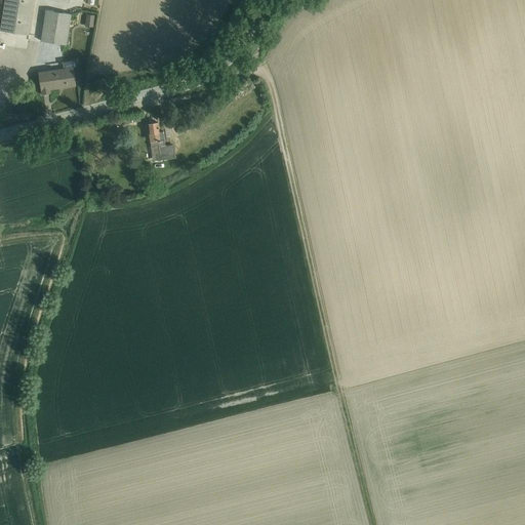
[(4,0),(0,31),(30,35),(35,0),(4,0)]
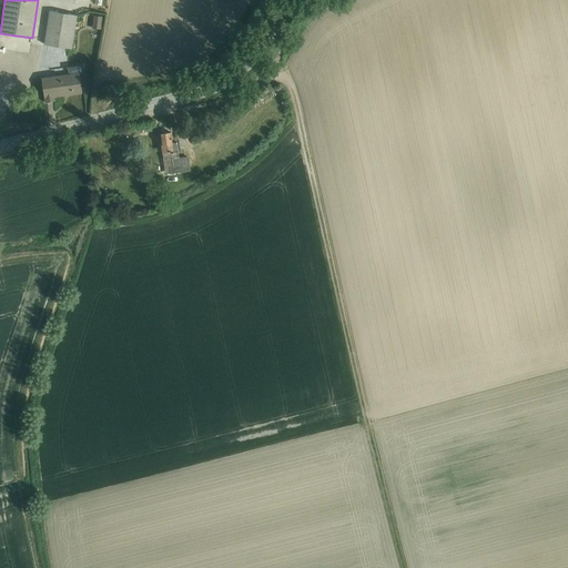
[(50,11),(44,44),(72,49),(78,16),(50,11)]
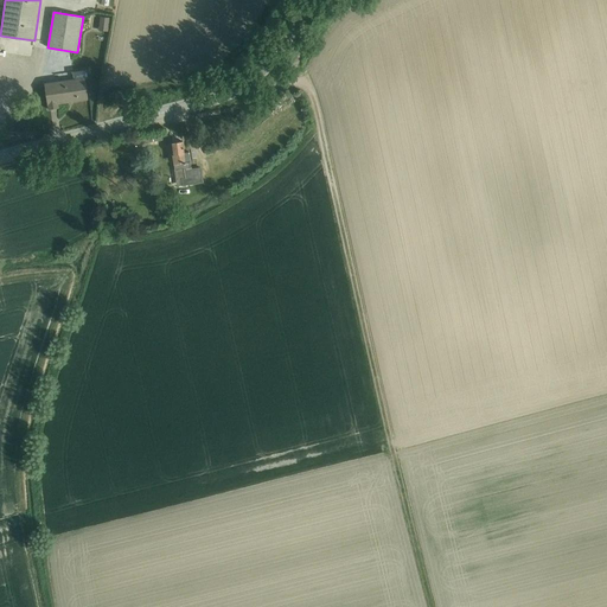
[(101,17),(100,30),(108,31),(109,18),(101,17)]
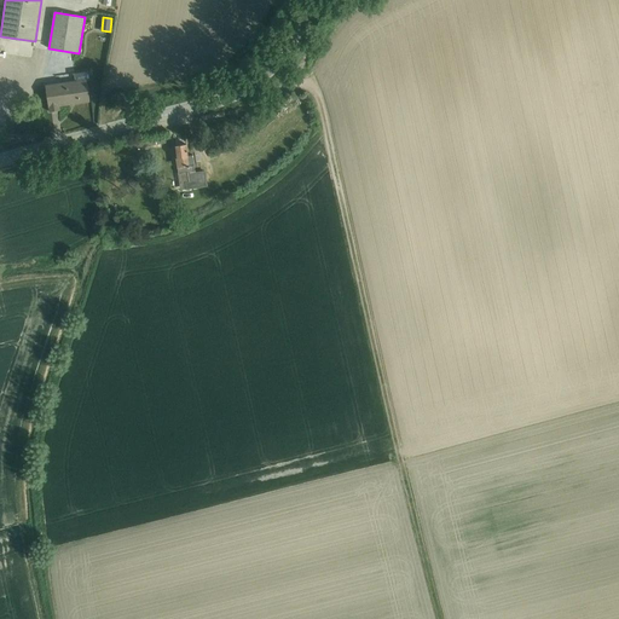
[(75,79),(45,84),(50,111),(61,110),(59,105),(90,102),(87,79),(92,79),(91,70),(75,73),(75,79)]
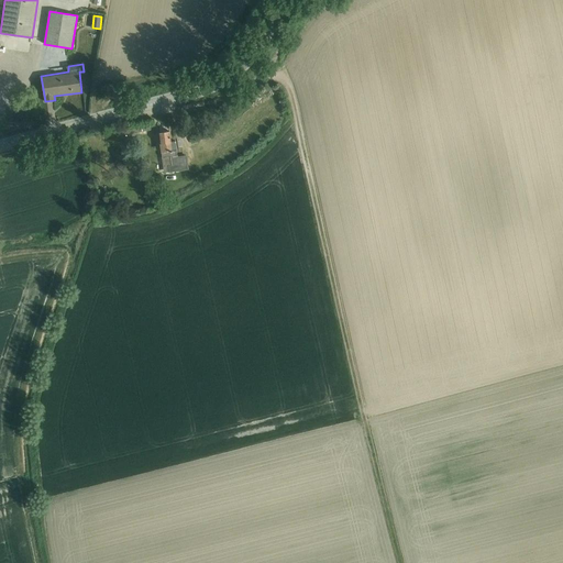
[(31,99),(21,102),(23,110),(23,113),(33,110),(31,99)]
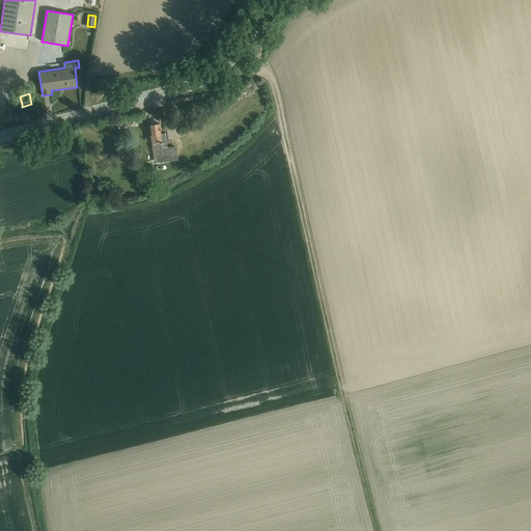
[(211,111),(202,116),(205,121),(214,116),(211,111)]
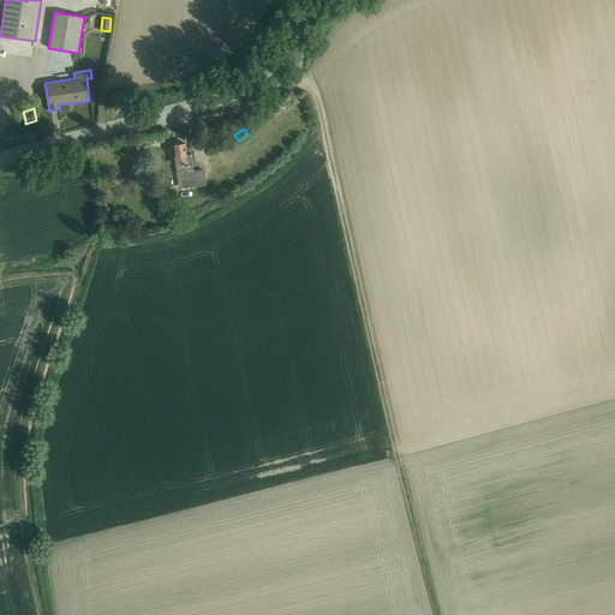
[(167,133),(129,139),(131,148),(168,142),(167,133)]
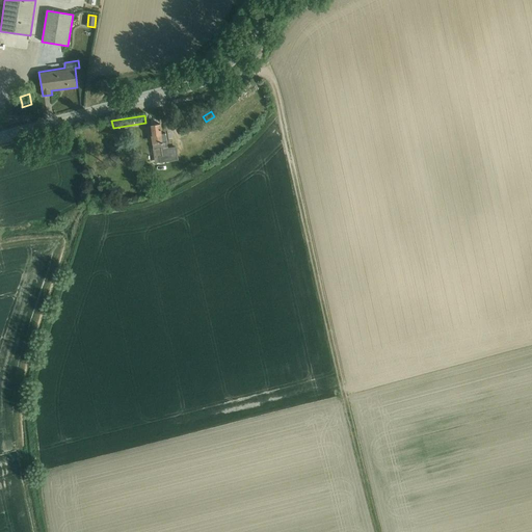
[(160,124),(150,126),(156,163),(179,160),(177,147),(167,148),(166,133),(162,134),(160,124)]
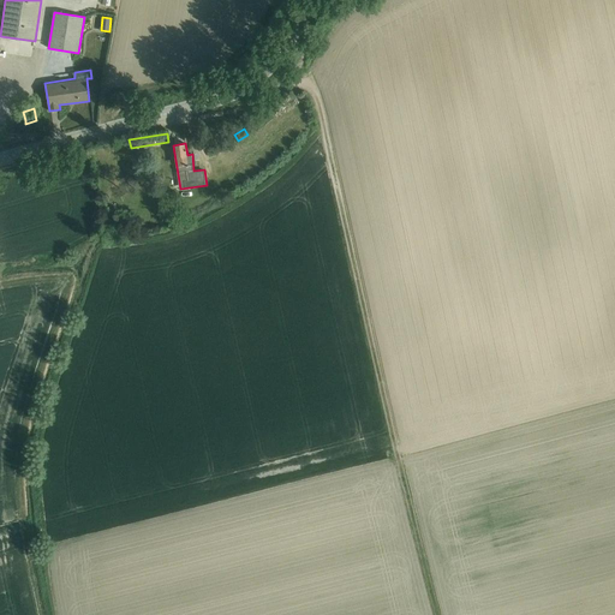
[(216,144),(207,151),(210,157),(221,150),(216,144)]
